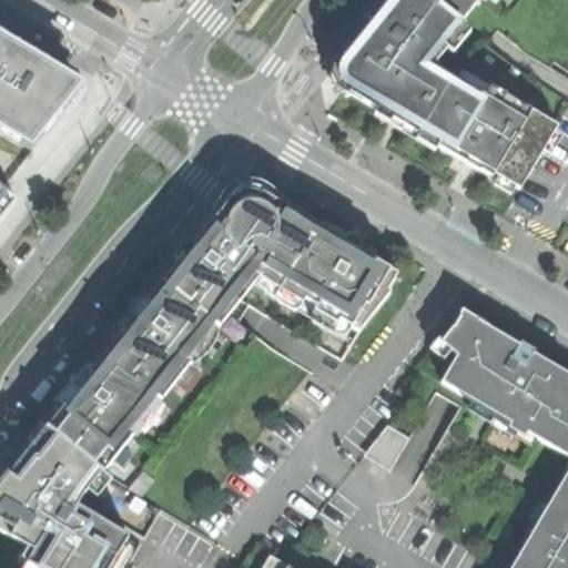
[(498,172),(525,188),(561,124),(495,84),(488,95),(456,77),(452,83),(427,69),(434,61),(437,62),(458,36),(455,33),(480,0),(387,0),(361,33),(340,60),(345,87),(381,109),(383,104),(396,113),(395,117),(423,134),(426,128),(443,140),(440,144),(464,159),(484,170),(485,169),(496,175),(498,172)]
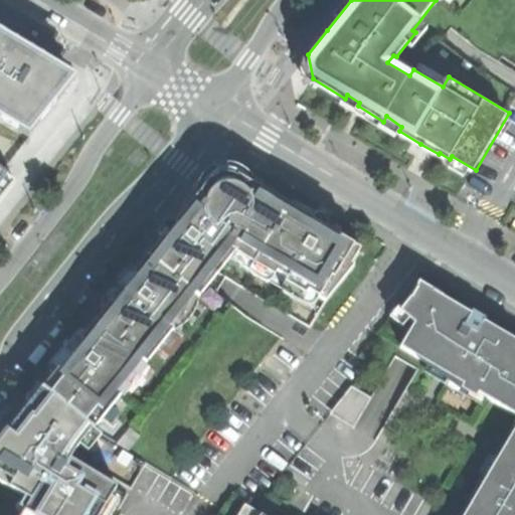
[(0,119),(29,137),(76,76),(51,61),(0,30),(0,119)]
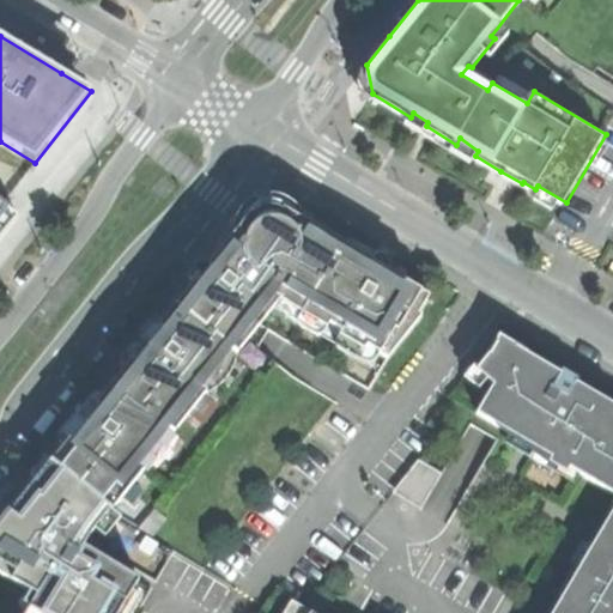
[(0,236),(17,216),(0,201),(0,236)]
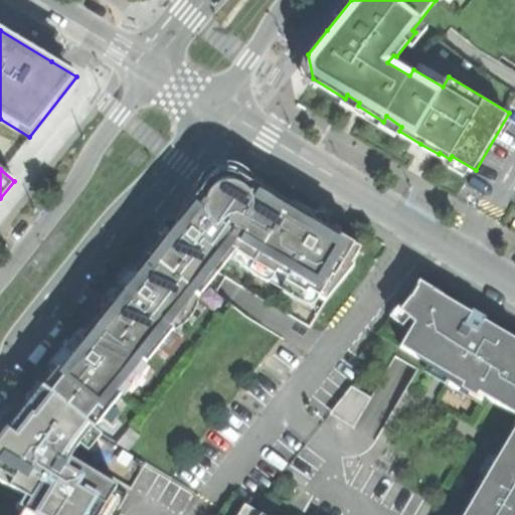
[(70,352),(43,386),(94,426),(95,428),(220,272),(311,326),(326,301),(354,265),(351,263),(361,248),(344,238),(345,236),(316,218),(239,173),(237,175),(231,172),(222,172),(216,175),(212,178),(199,194),(197,193),(174,221),(177,224),(172,231),(166,237),(164,235),(134,273),(137,276),(130,283),(125,289),(123,287),(81,338),(84,341),(78,348),(73,355),(70,352)]
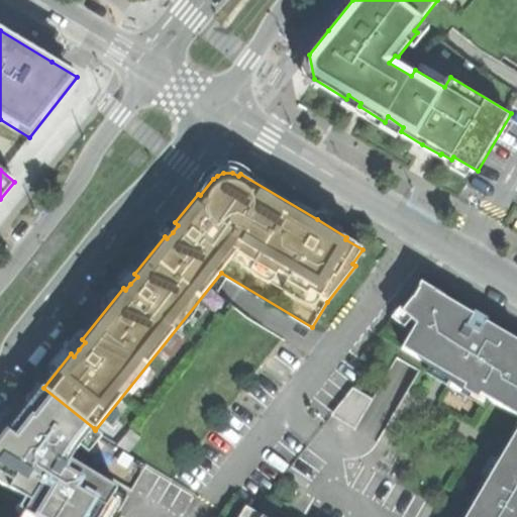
[(418,320),(403,347),(441,371),(444,365),(450,369),(458,373),(455,379),(466,384),(462,389),(479,398),(482,393),(516,414),(516,421),(503,444),(510,447),(499,466),(491,479),(486,476),(460,516),(267,516),(246,505),(239,516),(516,516),(516,338),(422,284),(405,312),(418,320)]
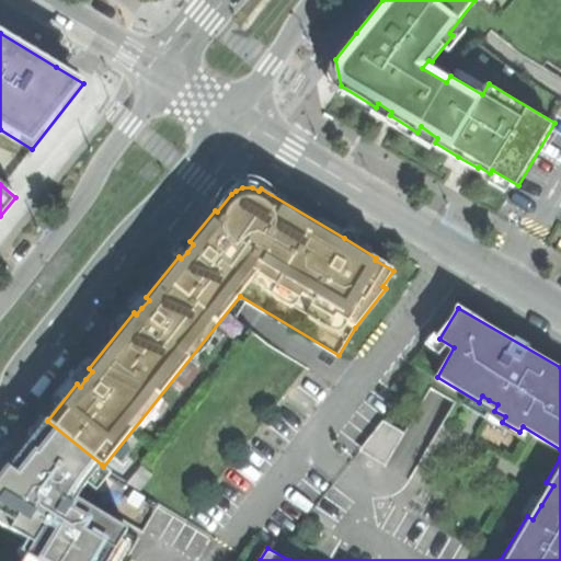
[(385,420),(359,449),(386,466),(405,433),(385,420)]
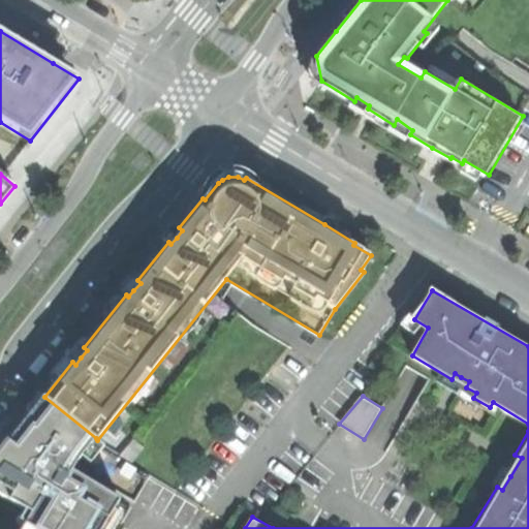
[(123,528),(125,526),(122,524),(132,506),(73,469),(82,456),(96,438),(44,397),(0,450),(0,492),(22,506),(25,500),(40,508),(31,524),(26,523),(22,528),(123,528)]
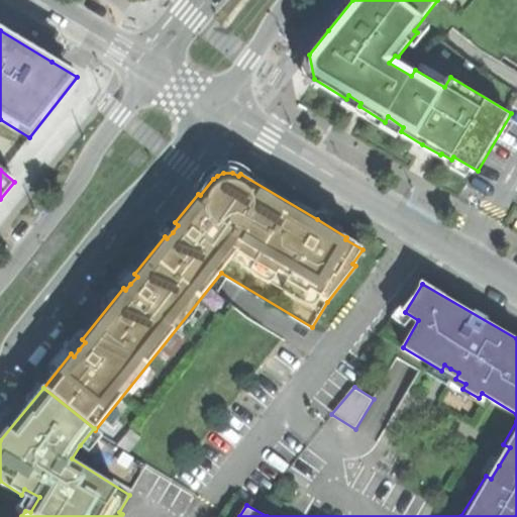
[(116,443),(129,451),(141,436),(130,427),(116,443)]
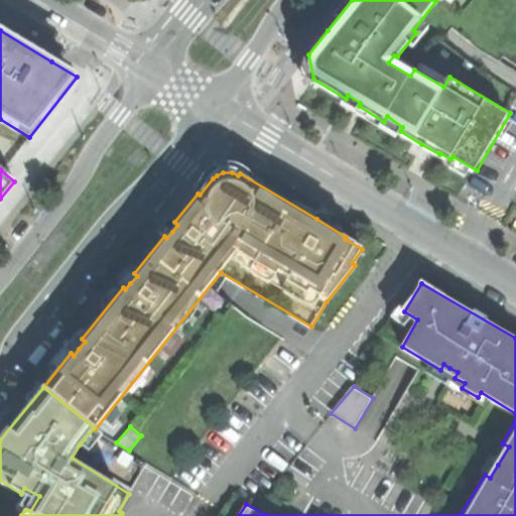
[(31,500),(25,510),(30,511),(39,496),(24,488),(21,494),(27,497),(31,500)]
